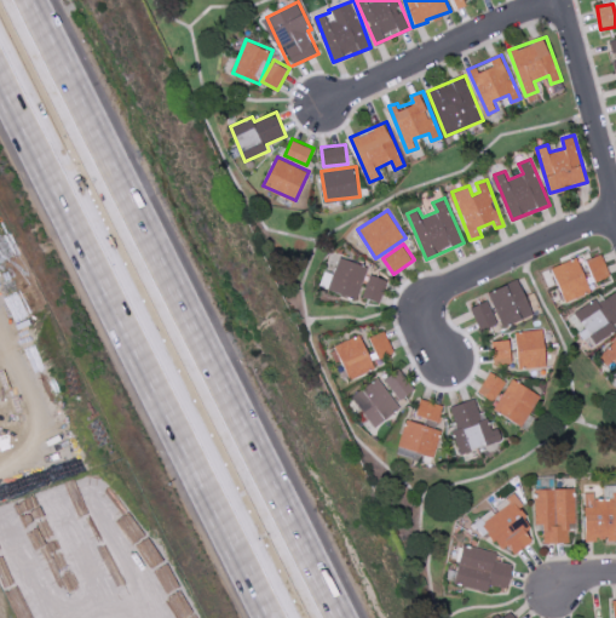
[(592,281),(610,275),(604,253),(586,258),(592,281)]
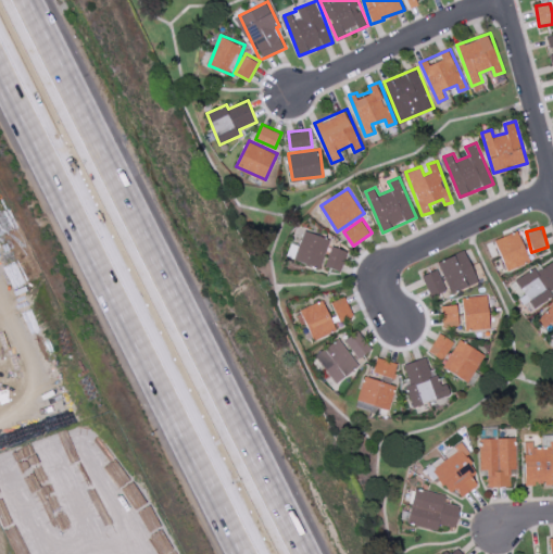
[(494,240),(510,271),(532,260),(518,229),(494,240)]
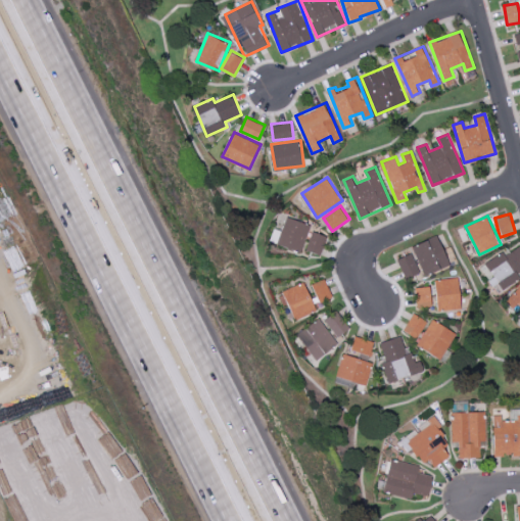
[(311,223),(286,217),(282,231),(274,229),(271,241),(303,250),(311,223)]
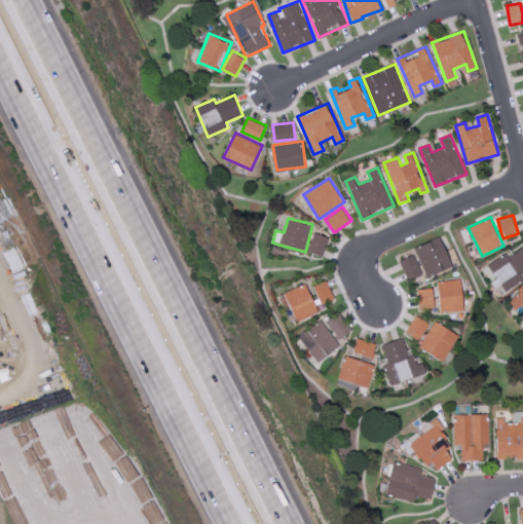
[(325,255),(329,235),(314,231),(308,251),(325,255)]
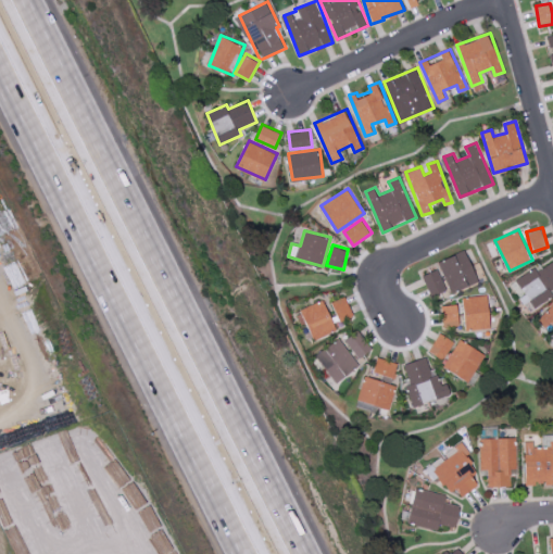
[(478,282),(468,250),(440,259),(450,291),(478,282)]
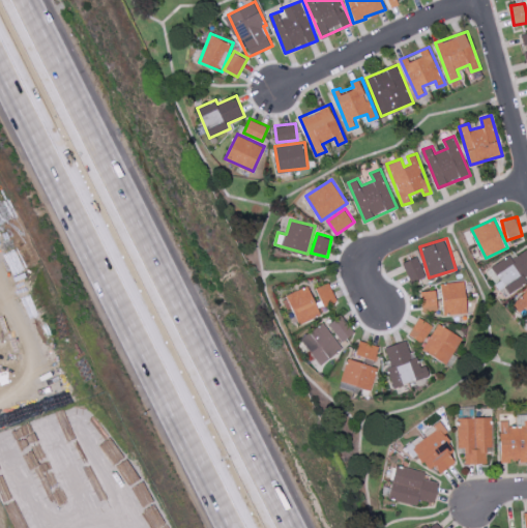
[(509,291),(526,279),(526,248),(513,258),(509,255),(493,265),(502,282),(509,291)]
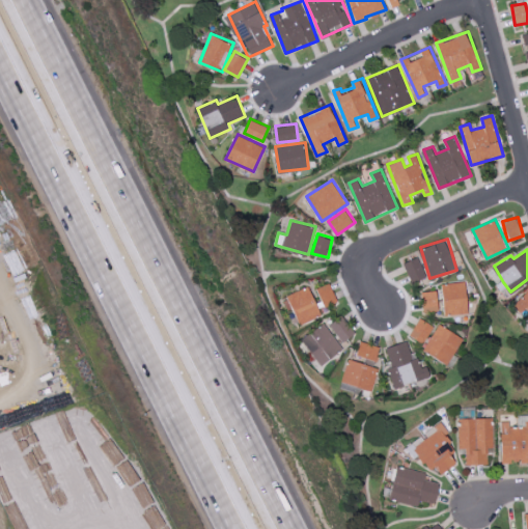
[(413,281),(426,277),(420,256),(406,261),(413,281)]
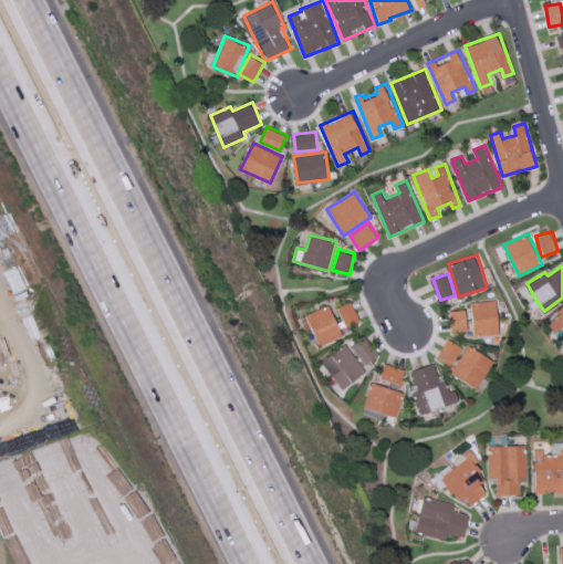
[(346,326),(361,320),(353,300),(339,306),(346,326)]
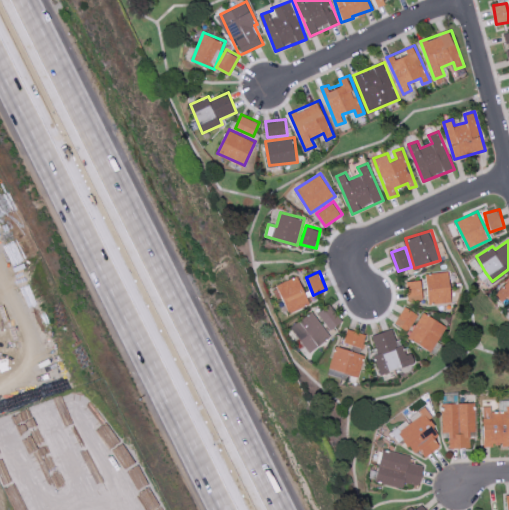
[(427,272),(428,303),(451,302),(451,271),(427,272)]
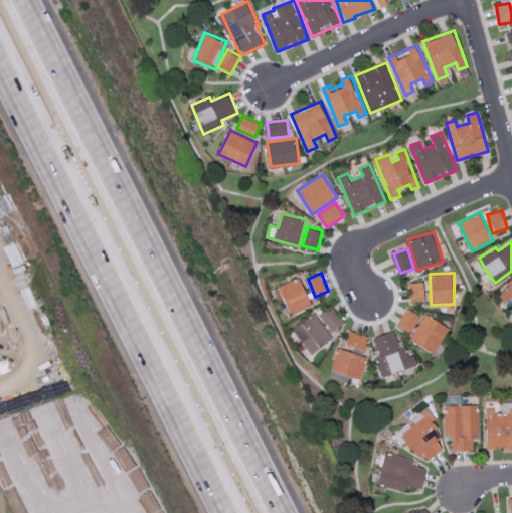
[(291,314),(313,305),(300,277),(279,287),(291,314)]
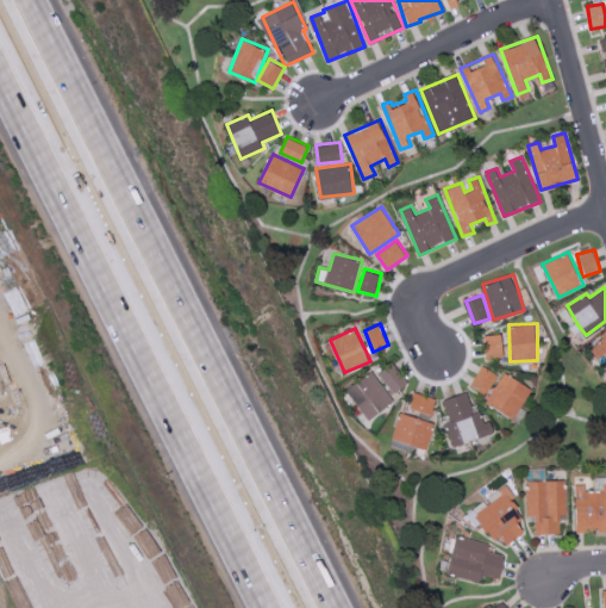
[(486,334),(487,357),(504,357),(503,333),(486,334)]
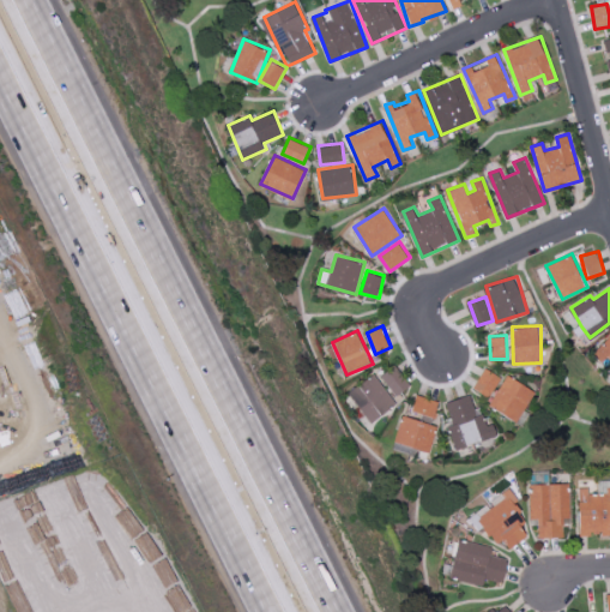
[(609,336),(595,353),(603,361),(608,355),(609,357),(609,336)]
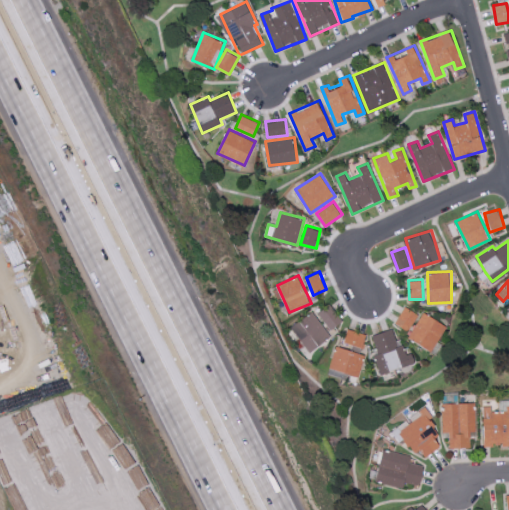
[(343,321),(332,303),(319,312),(330,329),(343,321)]
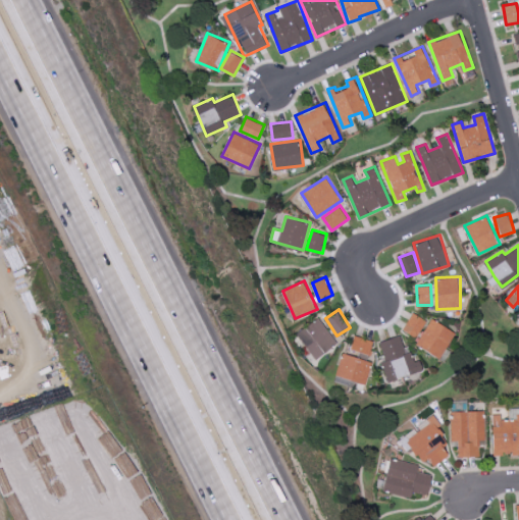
[(427,320),(413,312),(404,329),(417,336),(427,320)]
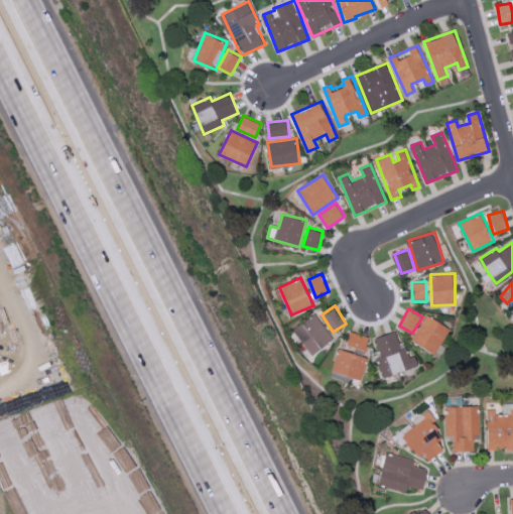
[(335,338),(314,312),(293,330),(313,355),(335,338)]
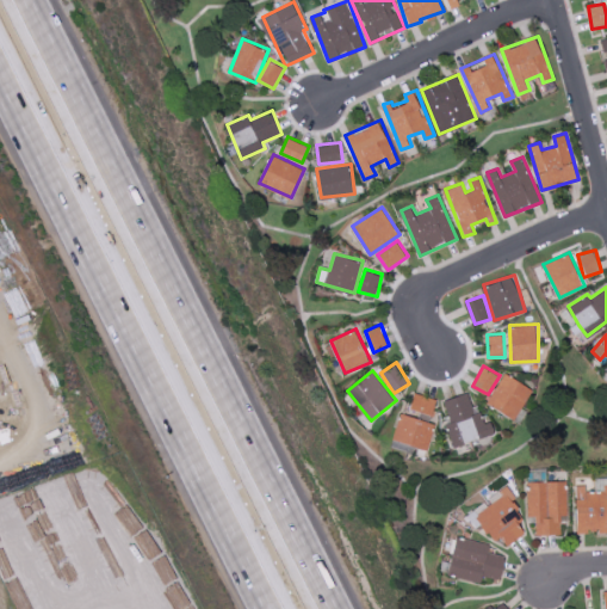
[(518,418),(532,386),(503,373),(489,405),(518,418)]
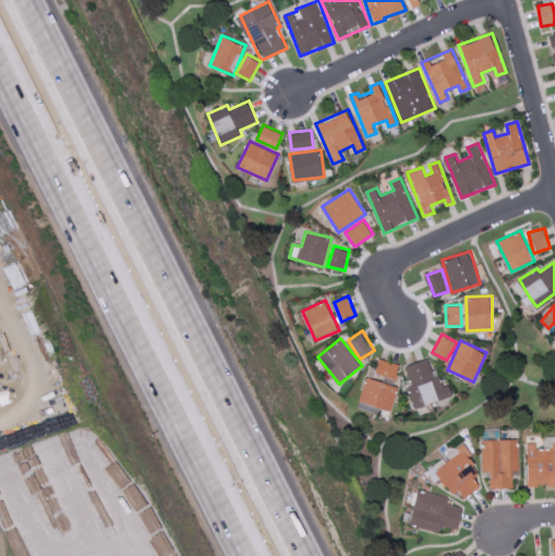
[(375,372),(396,378),(400,364),(379,358),(375,372)]
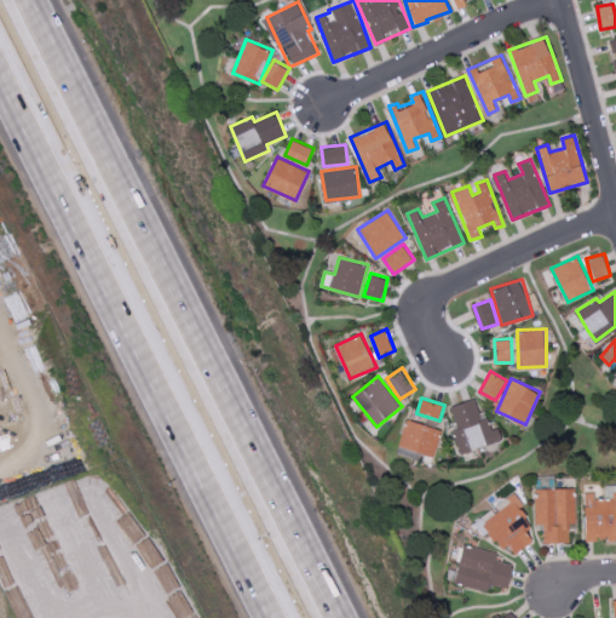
[(504,441),(500,427),(493,428),(489,417),(482,418),(477,398),(450,404),(461,451),(504,441)]
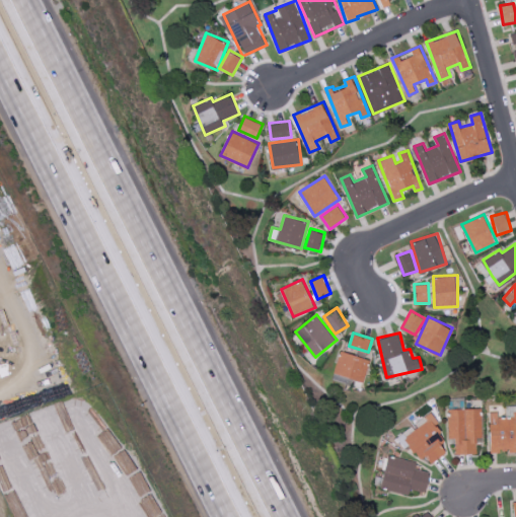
[(335,372),(363,381),(370,359),(342,350),(335,372)]
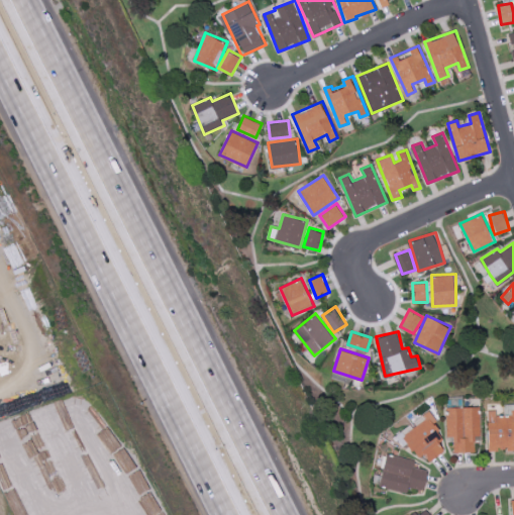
[(454,451),(476,451),(476,435),(481,435),(481,406),(447,406),(448,436),(454,436),(454,451)]
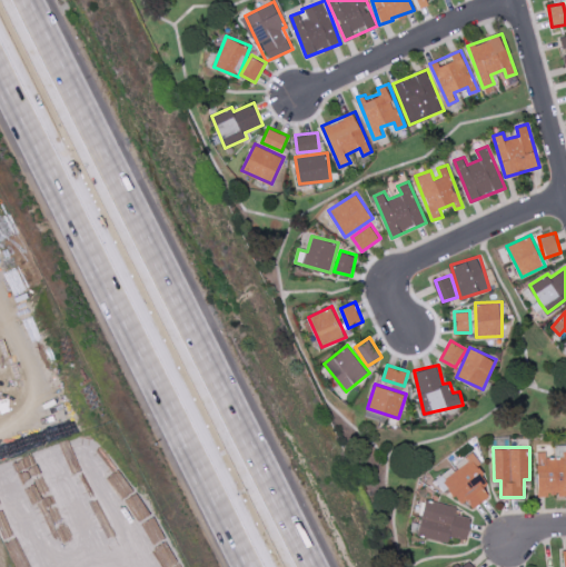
[(565,450),(564,450),(564,456),(547,456),(547,450),(537,451),(538,496),(565,494),(565,450)]
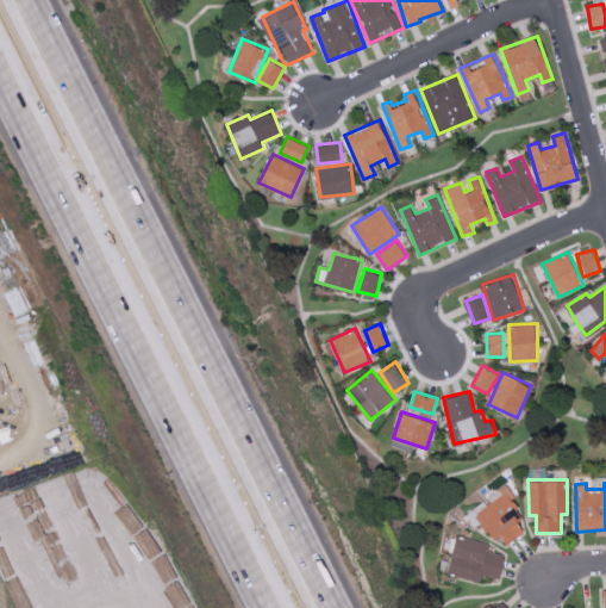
[(468,514),(476,526),(481,522),(494,540),(501,535),(507,545),(525,531),(518,521),(524,516),(511,500),(517,496),(507,484),(468,514)]
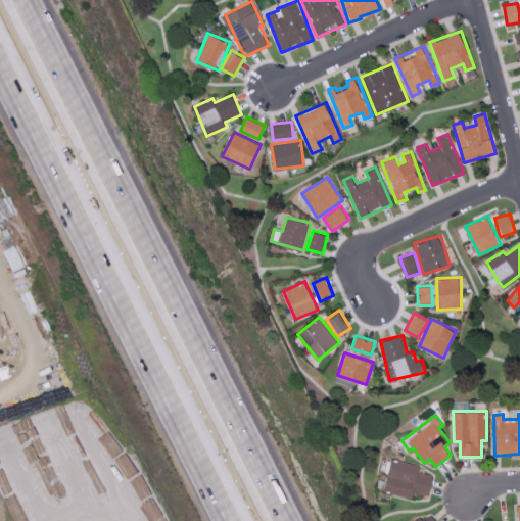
[(384,490),(413,498),(414,491),(429,495),(434,469),(391,460),(384,490)]
